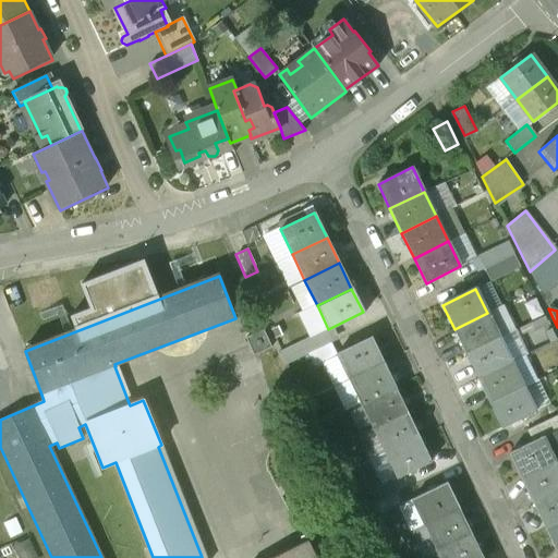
[(487,313),(455,329),(465,353),(499,338),(487,313)]
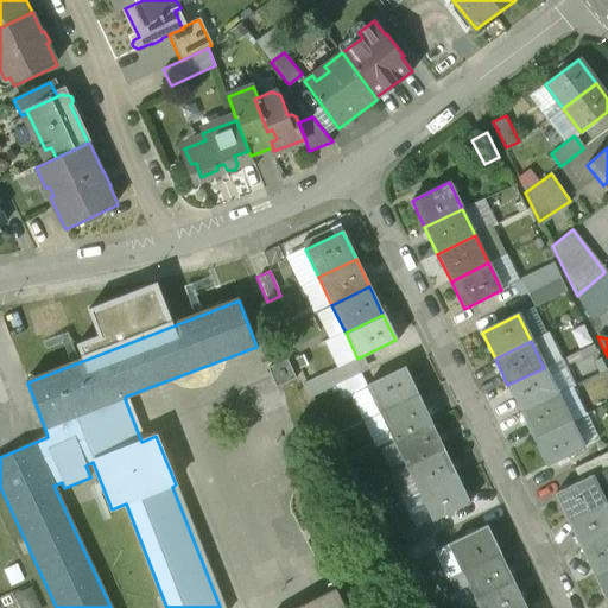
[(404,367),(367,385),(381,413),(417,396),(404,367)]
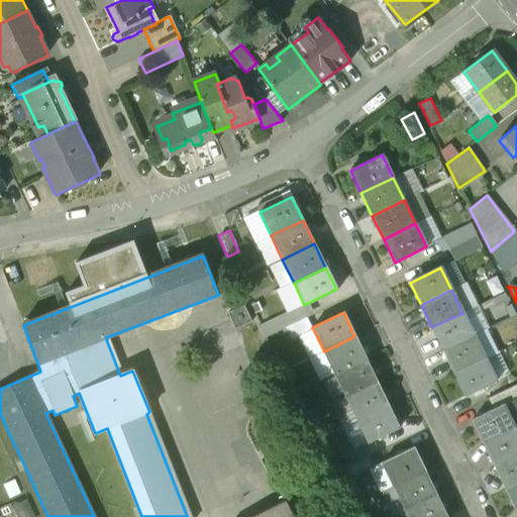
[(462,313),(431,327),(443,350),(474,335),(462,313)]
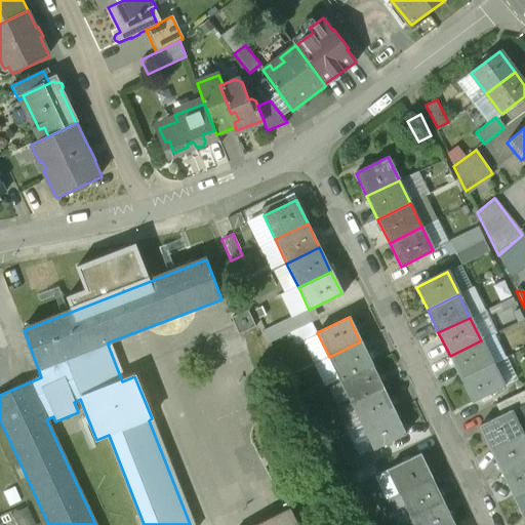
[(481,340),(450,356),(461,379),(492,364),(481,340)]
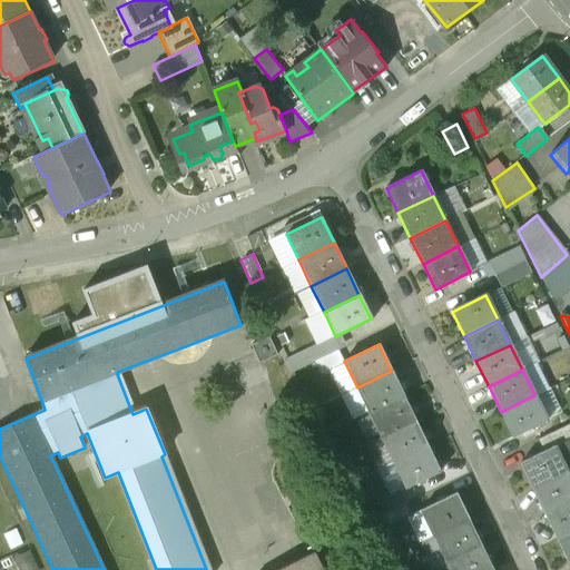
[(391,371),(357,387),(369,412),(403,396),(391,371)]
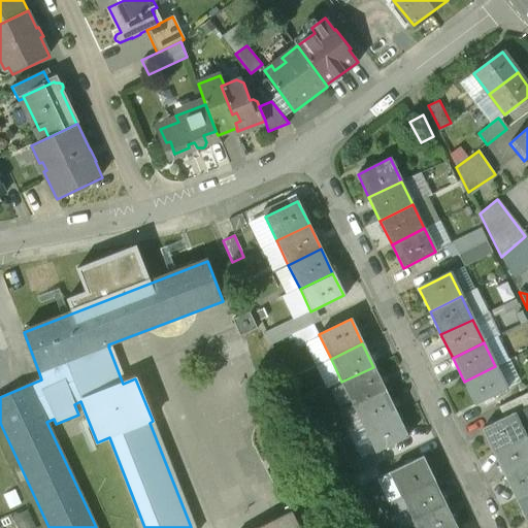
[(495,366),(464,382),(474,404),(506,389),(495,366)]
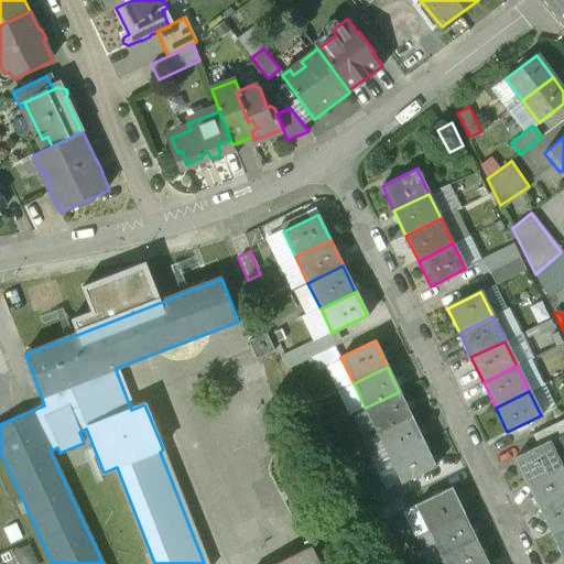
[(399,392),(365,408),(377,433),(411,416),(399,392)]
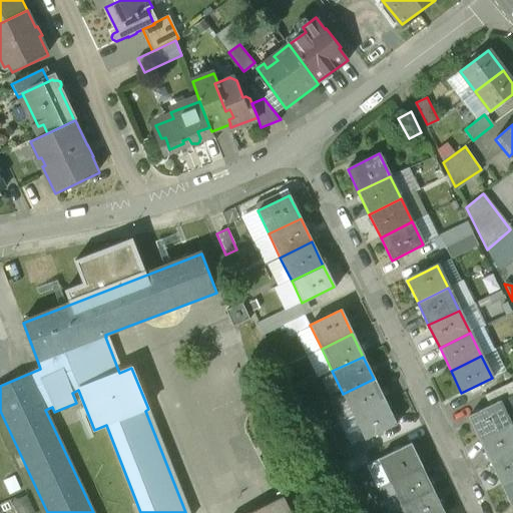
[(374,379),(343,394),(355,418),(385,403),(374,379)]
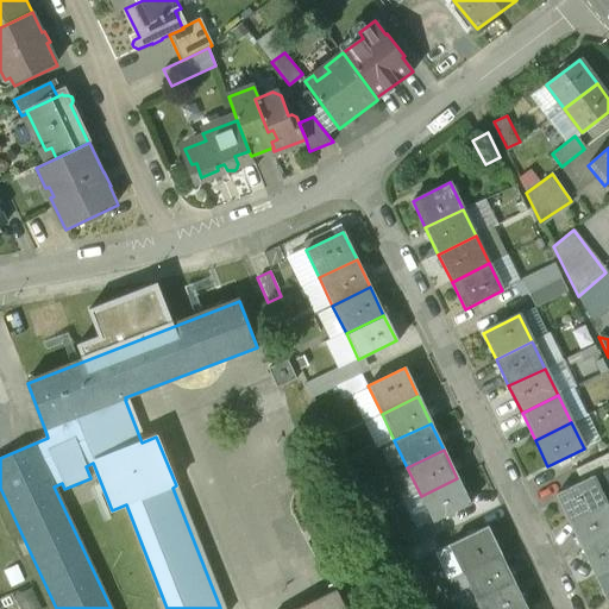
[(608,453),(576,470),(582,483),(608,470),(608,469),(608,453)]
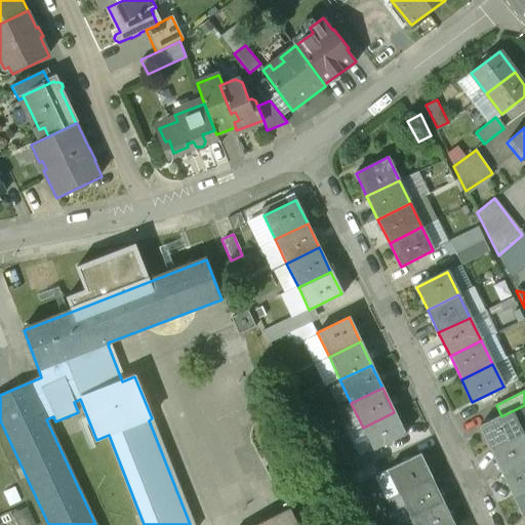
[(501,416),(479,427),(490,451),(522,435),(524,434),(524,407),(524,405),(501,416)]
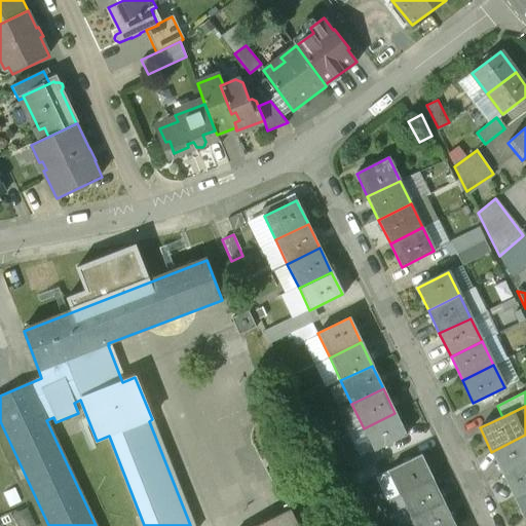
[(395,413),(364,428),(375,451),(406,436),(395,413)]
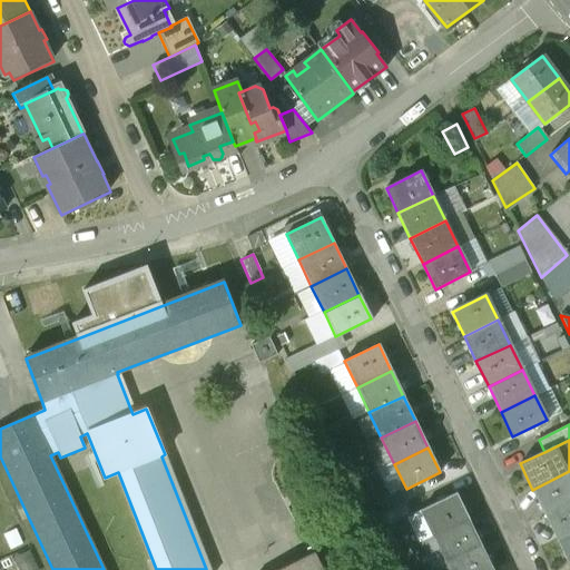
[(300,449),(265,467),(283,501),(276,504),(283,517),(290,513),(307,549),(341,532),(300,449)]
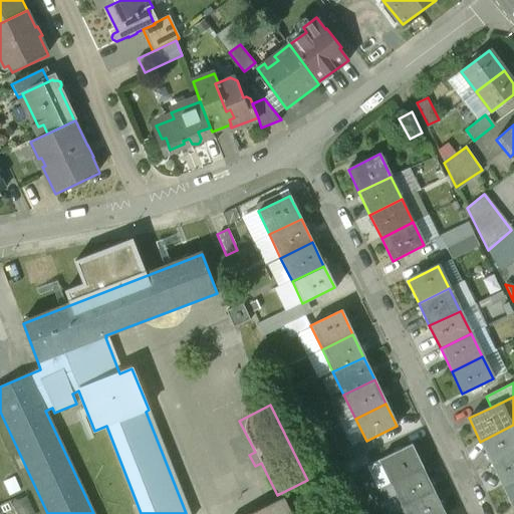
[(513,431),(511,426),(480,442),(491,465),(513,453),(513,431)]
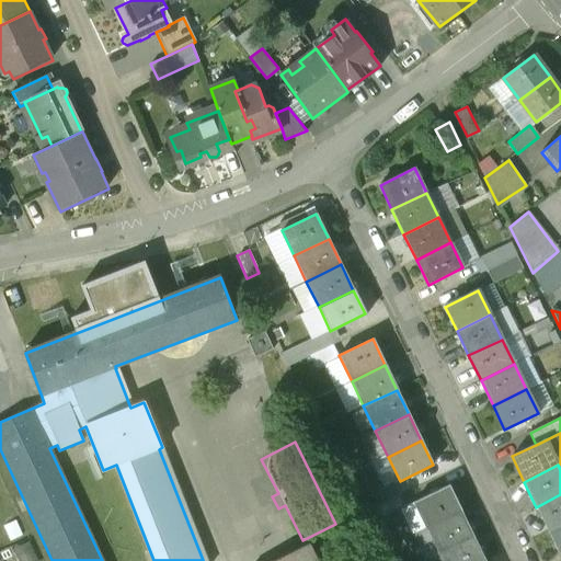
[(393,483),(373,493),(379,506),(400,496),(393,483)]
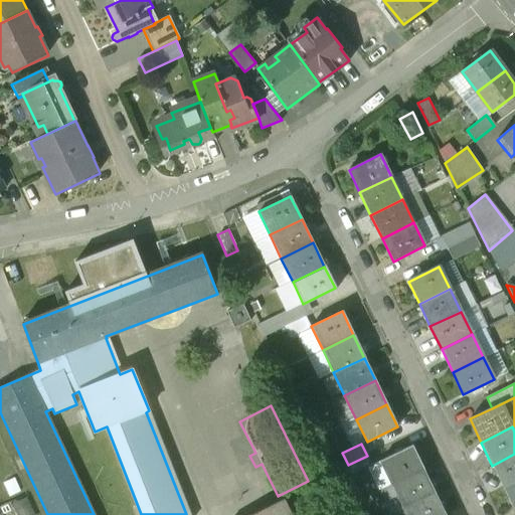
[(413,448),(382,463),(392,486),(424,470),(413,448)]
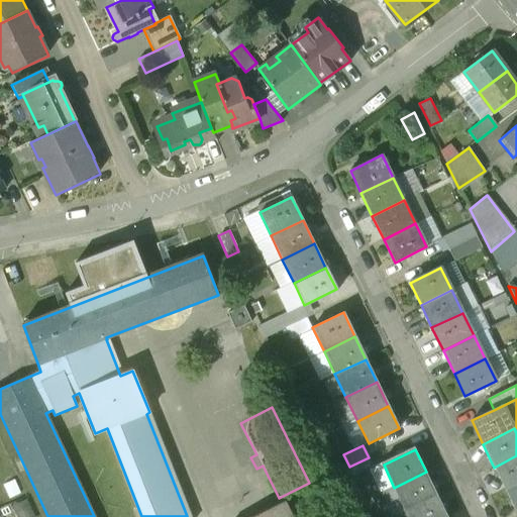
[(516,455),(494,468),(505,490),(516,483),(516,455)]
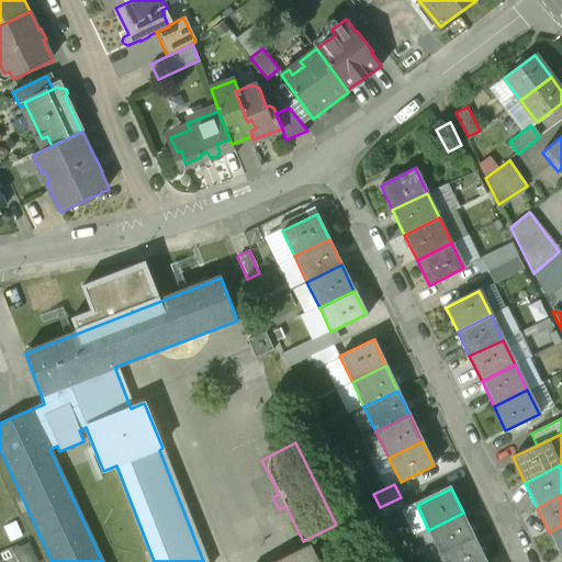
[(463,513),(428,530),(441,555),(475,538),(463,513)]
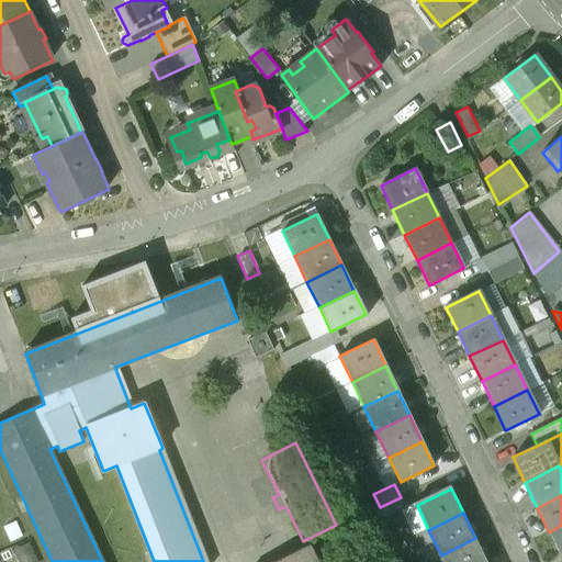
[(561,525),(549,532),(561,558),(561,557),(561,525)]
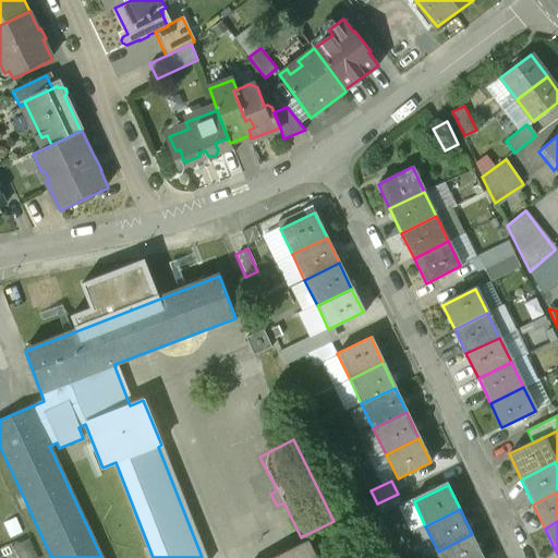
[(483,557),(472,534),(438,552),(440,557),(483,557)]
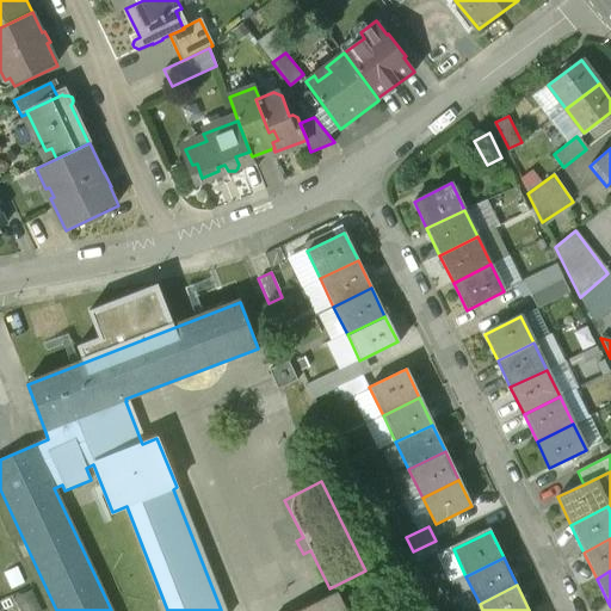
[(365,610),(345,610),(337,593),(302,610),(371,610),(370,609),(365,610)]
